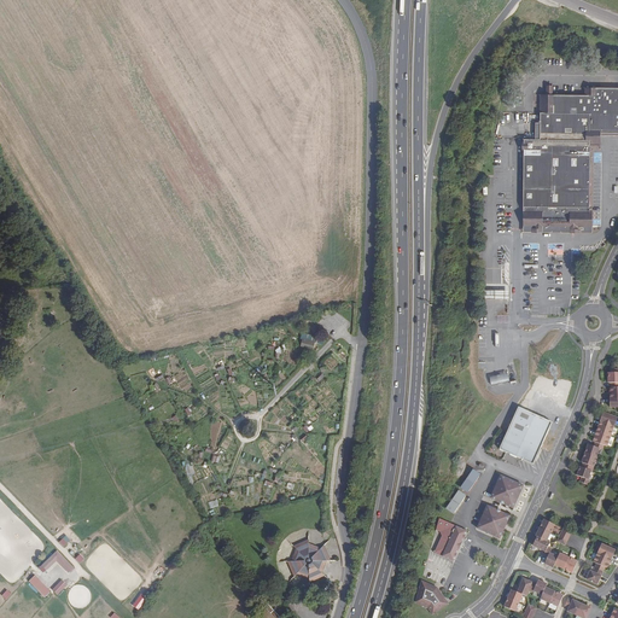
[(540,93),(538,138),(524,138),(523,228),(589,229),(589,211),(590,145),(590,133),(617,132),(617,87),(584,87),(584,94),(551,93),(552,85),(546,85),(546,93),(540,93)]
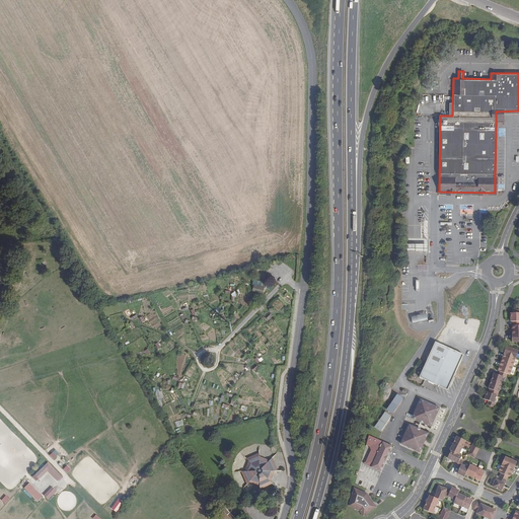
[(504,115),(518,115),(518,110),(496,112),(496,122),(504,122),(504,115)]
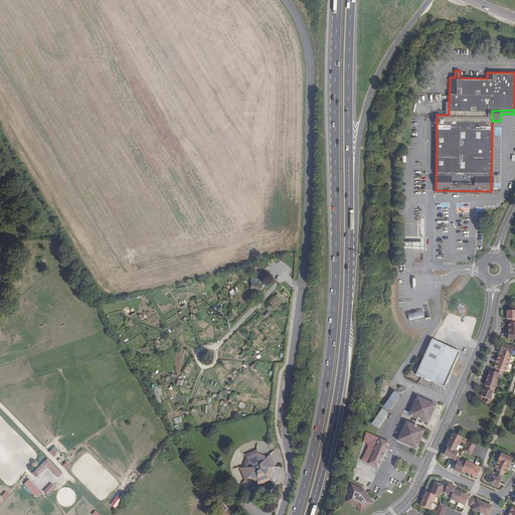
[(493,194),(493,176),(491,176),(491,191),(436,190),(436,193),(493,194)]
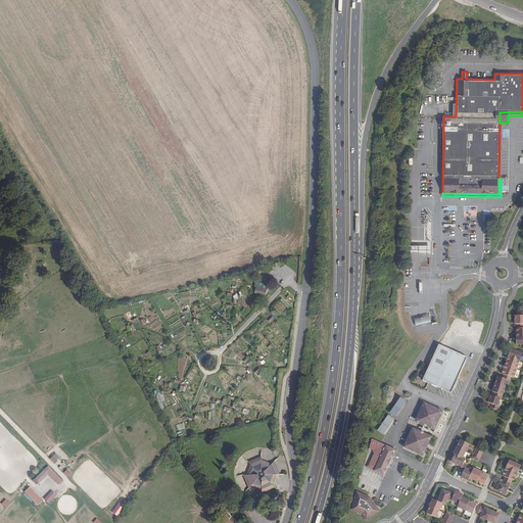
[(254,282),(254,292),(266,293),(266,283),(254,282)]
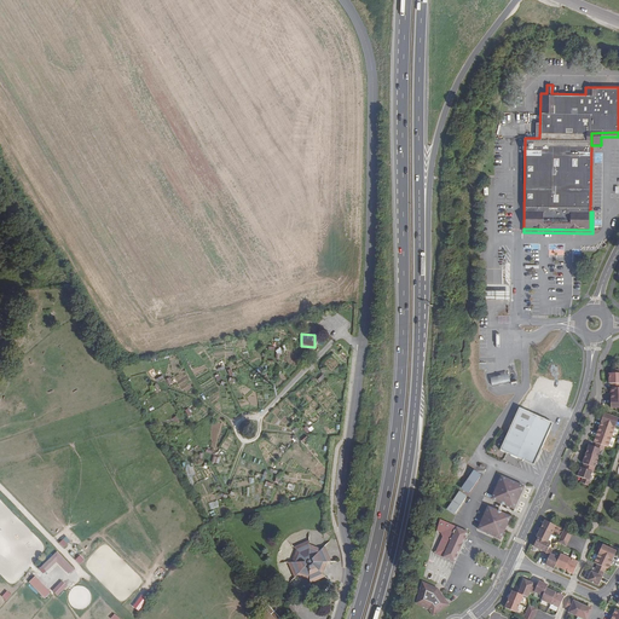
[(508,375),(490,380),(492,388),(510,385),(508,375)]
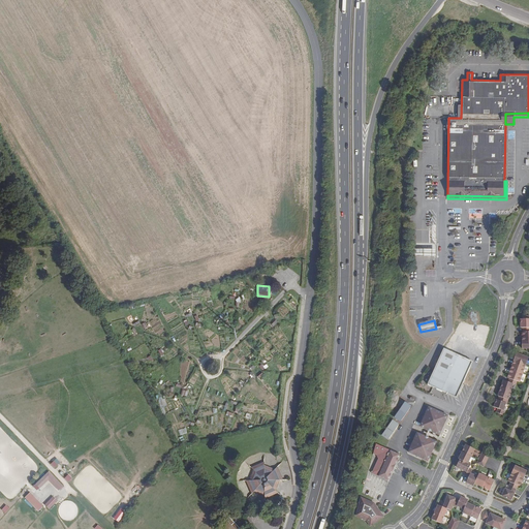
[(456,398),(463,383),(468,370),(472,362),(443,348),(427,384),(456,398)]
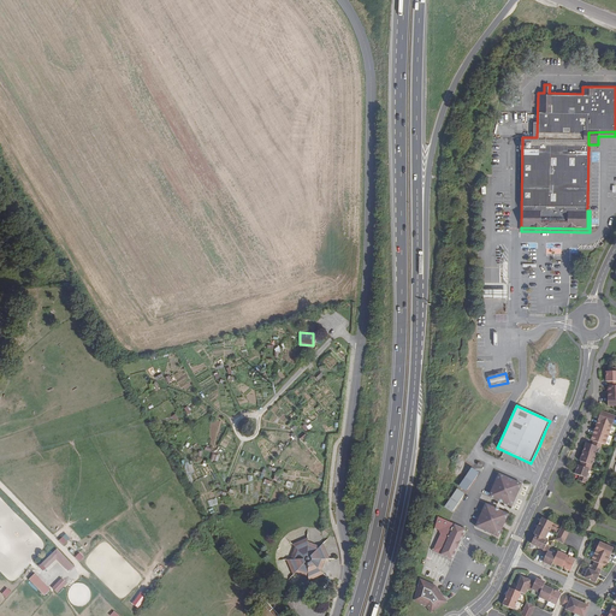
[(615,416),(600,412),(598,420),(612,425),(615,416)]
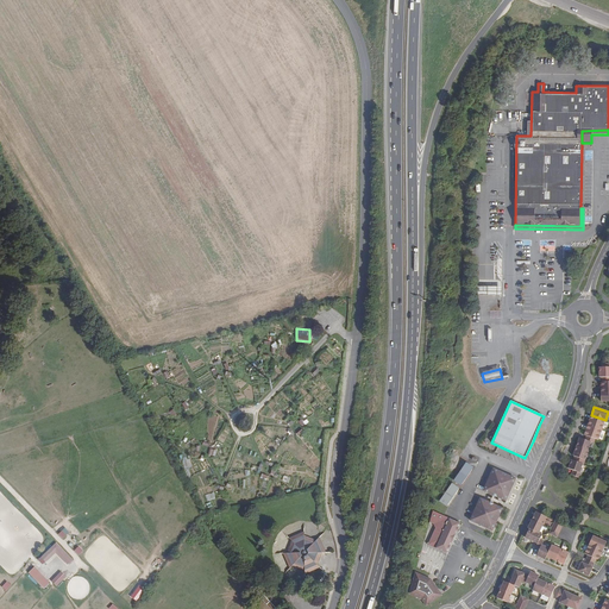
[(606,420),(591,415),(588,425),(602,429),(606,420)]
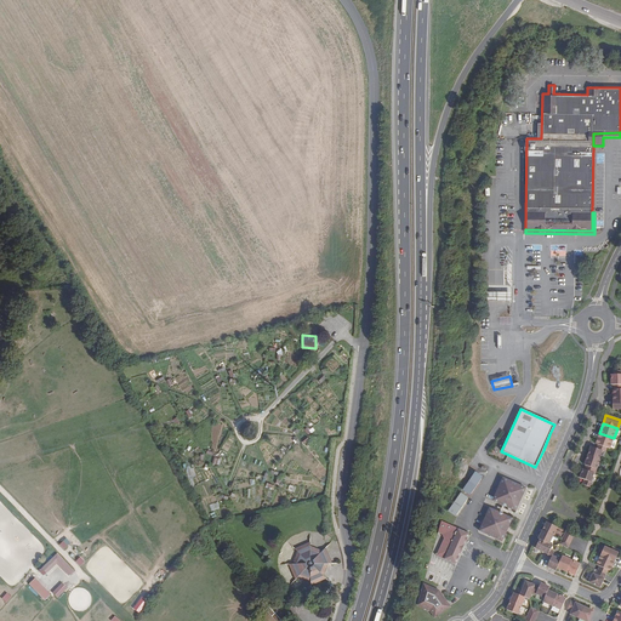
[(605,448),(610,449),(614,438),(599,433),(596,444),(598,445),(605,448)]
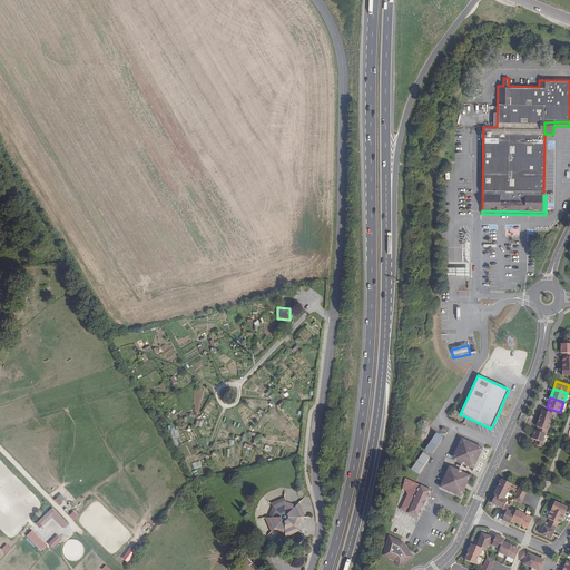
[(550,422),(551,422),(556,411),(549,409),(548,412),(542,410),(540,418),(550,422)]
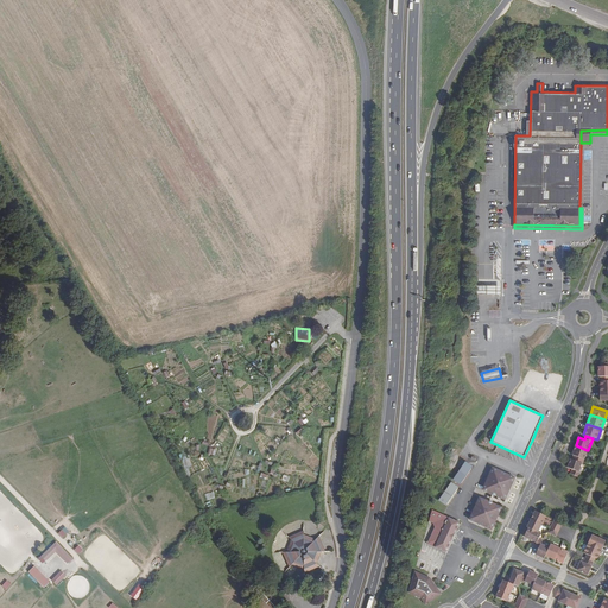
[(582,463),(587,450),(576,445),(572,456),(574,456),(572,461),(582,463)]
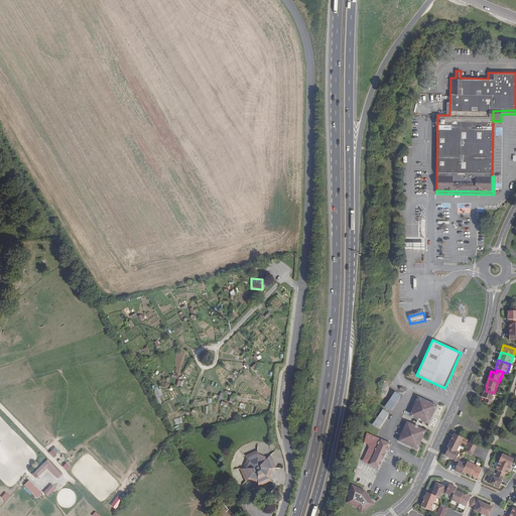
[(486,391),(484,390),(482,397),(486,399),(485,402),(491,405),(493,399),(492,398),(494,393),(486,391)]
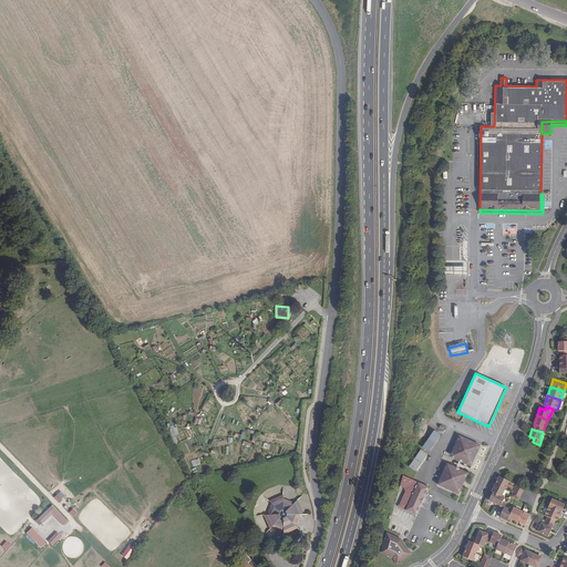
[(433,433),(423,446),(431,452),(440,437),(433,433)]
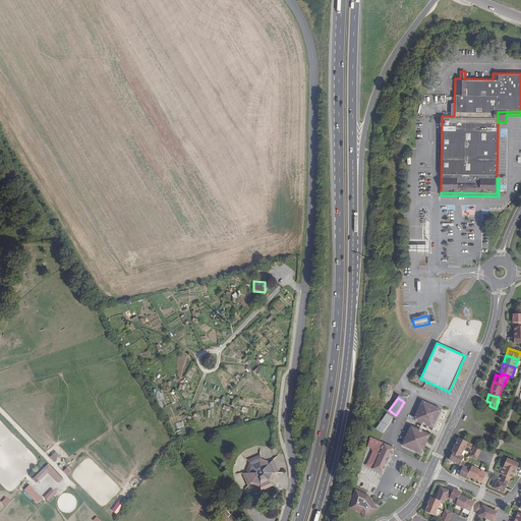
[(440,410),(421,401),(413,420),(431,428),(440,410)]
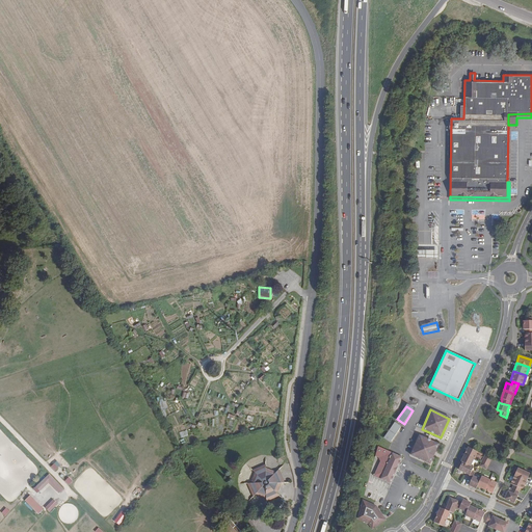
[(394,425),(384,437),(391,442),(400,429),(394,425)]
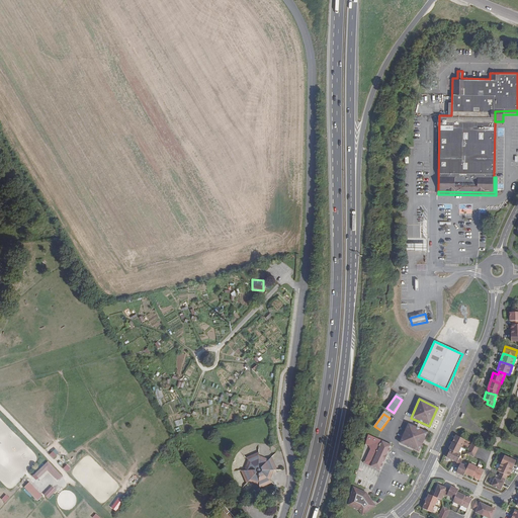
[(426,432),(408,424),(400,443),(418,451),(426,432)]
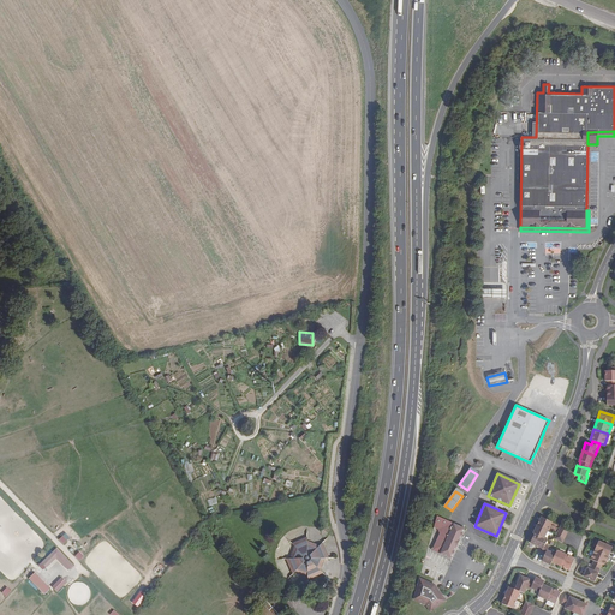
[(465,530),(437,517),(434,529),(439,530),(441,536),(439,537),(433,551),(452,560),(465,530)]
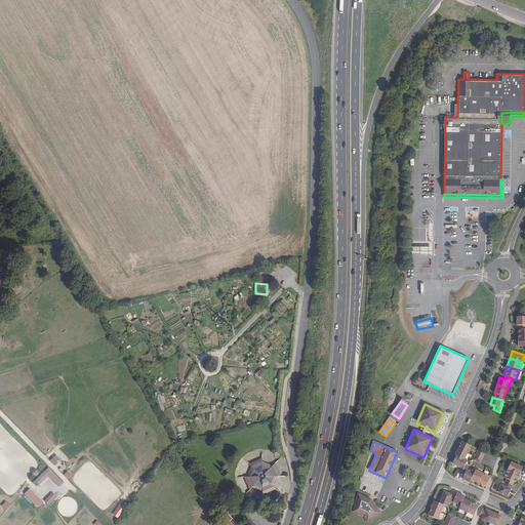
[(459,448),(469,453),(472,446),(462,442),(459,448)]
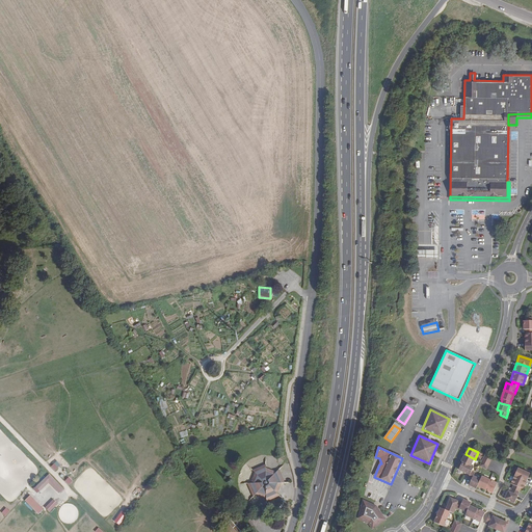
[(462,462),(471,467),(475,459),(466,454),(461,461),(462,462)]
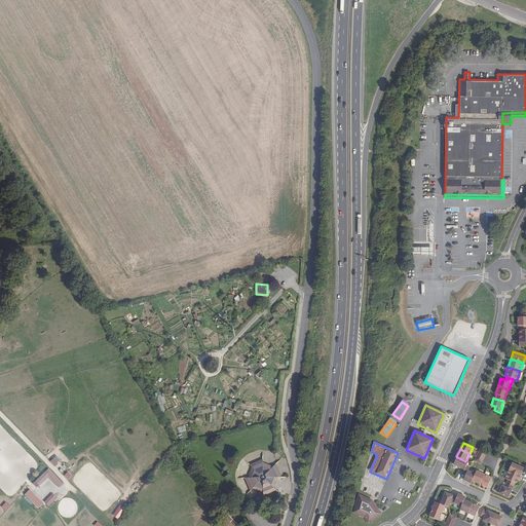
[(60,459),(55,455),(50,461),(54,465),(60,459)]
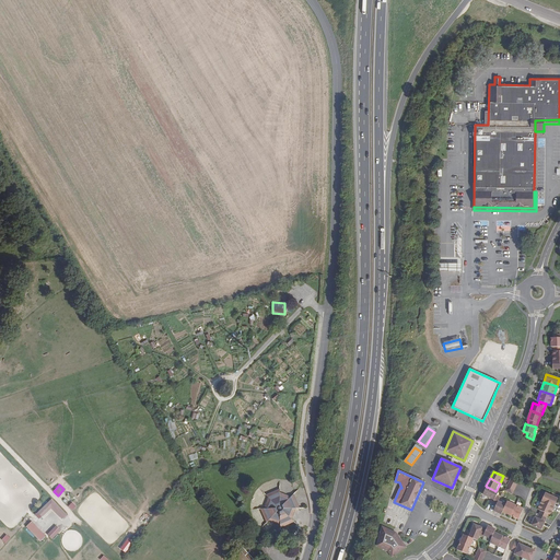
[(496,499),(499,492),(496,491),(487,487),(482,494),(494,500),(496,499)]
